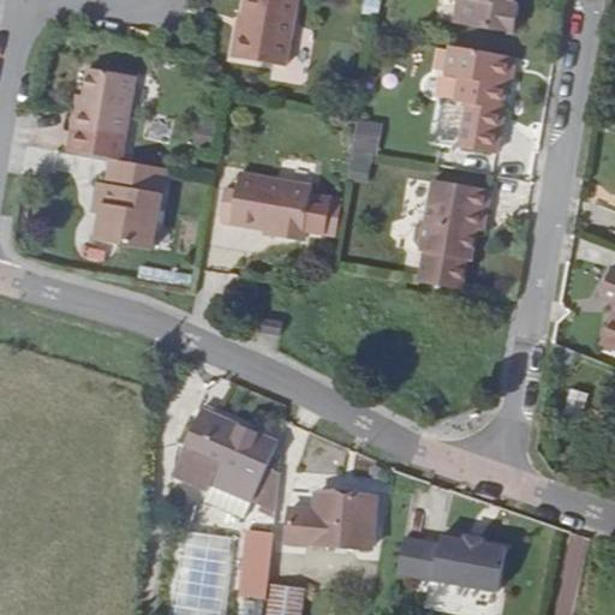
[(293,0),(243,0),(240,15),(239,31),(233,30),(228,58),(284,67),(293,0)]
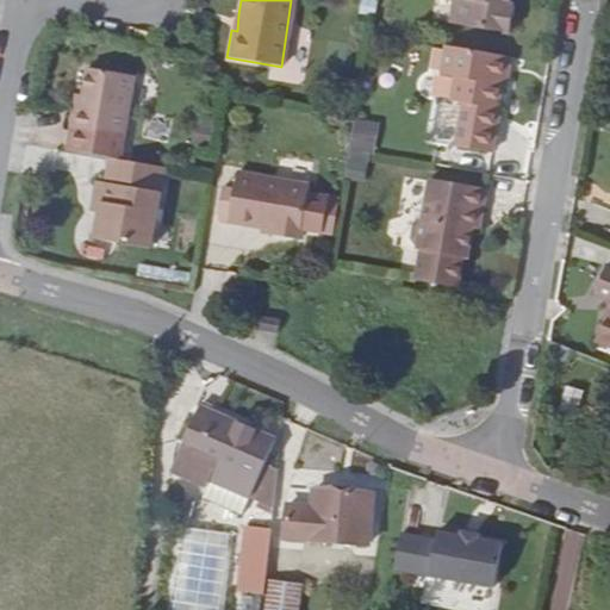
[(452,0),(448,19),(511,30),(516,2),(509,1),(509,0),(452,0)]
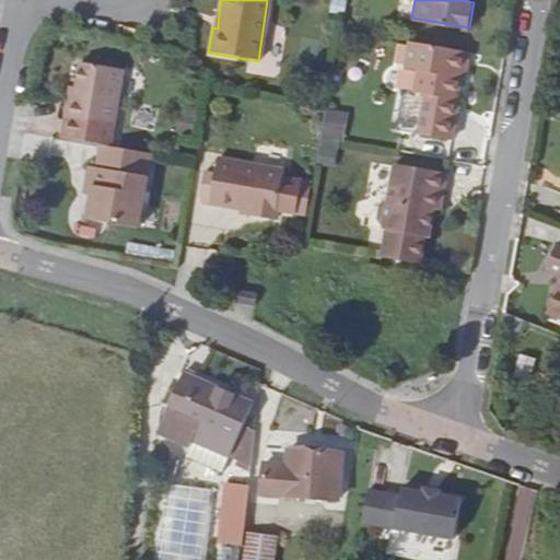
[(465,50),(408,41),(404,68),(418,70),(415,93),(423,94),(417,132),(451,138),(462,73),(465,50)]
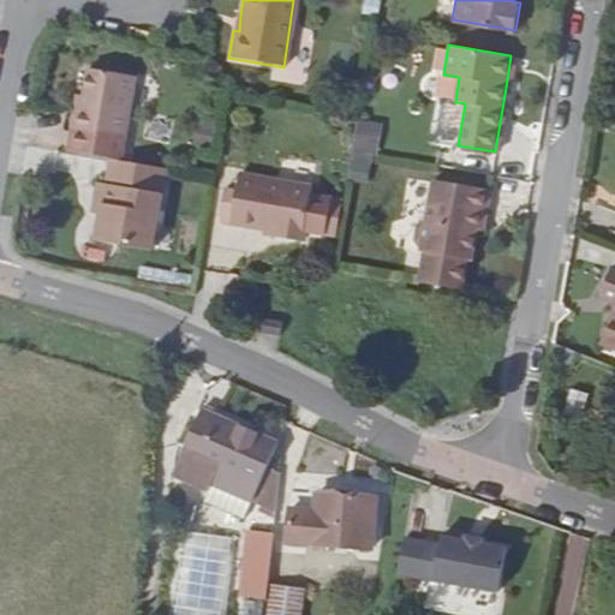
[(511,55),(507,81),(513,82),(517,57),(511,55)]
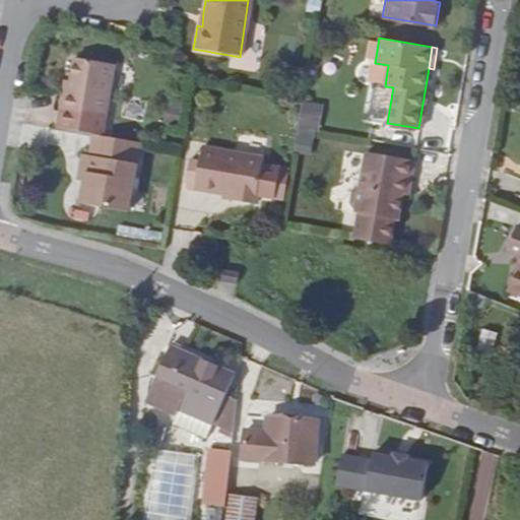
[(73,58),(69,81),(67,94),(61,93),(58,109),(55,128),(94,135),(101,136),(104,117),(113,65),(73,58)]
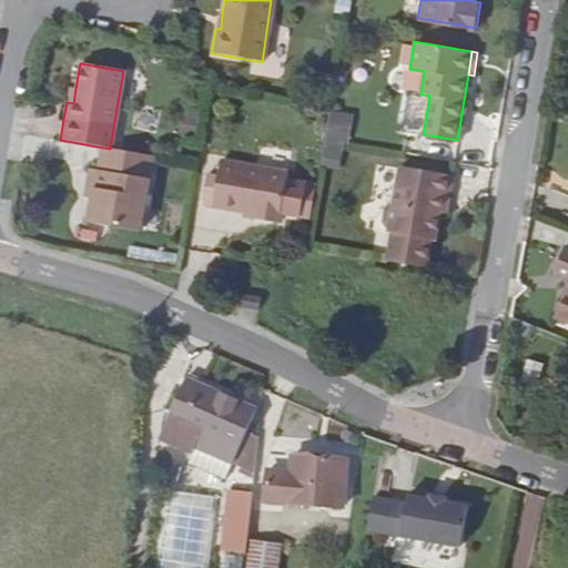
[(73,103),(75,89),(69,88),(67,102),(73,103)]
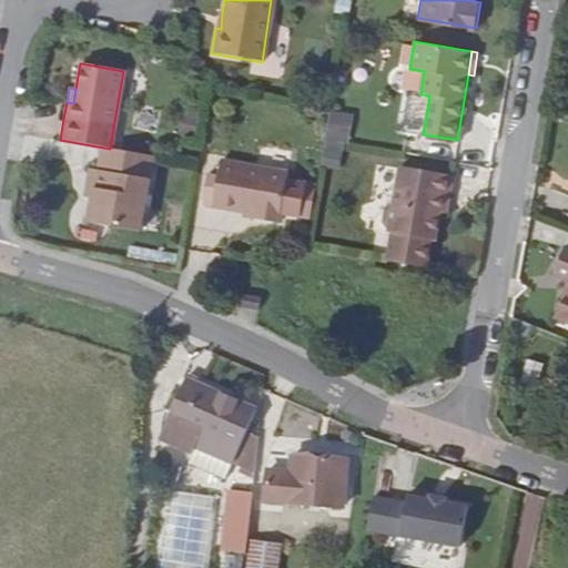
[(330,110),(324,155),(345,159),(351,112),(330,110)]
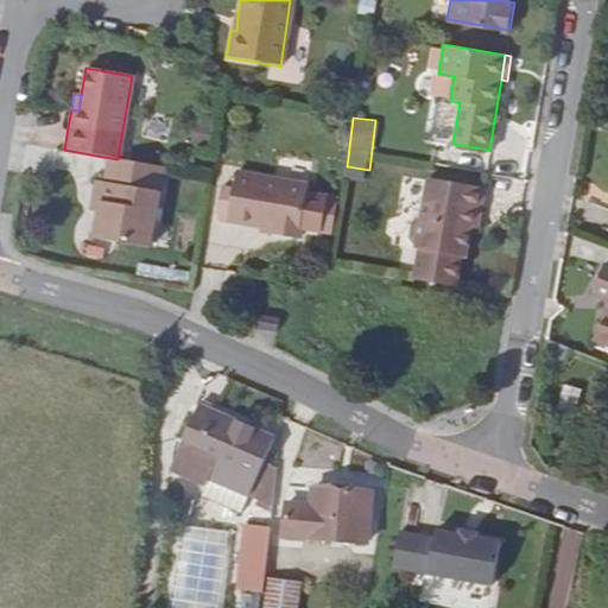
[(118,159),(111,158),(106,184),(95,183),(92,202),(102,204),(101,213),(96,239),(151,247),(165,168),(118,159)]
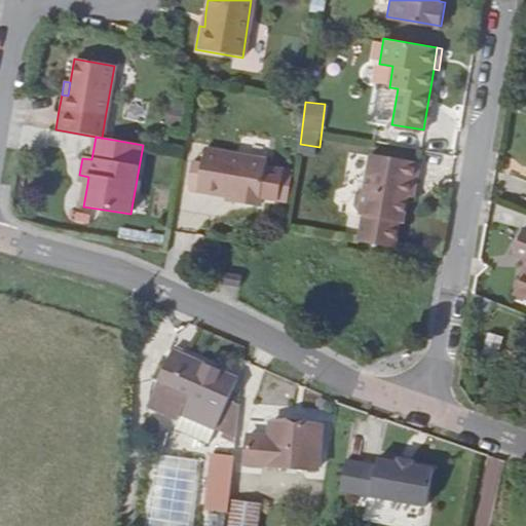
[(234,197),(233,204),(258,209),(260,198),(277,201),(283,172),(265,168),(266,161),(204,150),(201,165),(192,164),(189,185),(191,185),(190,190),(197,191),(225,195),(234,197)]
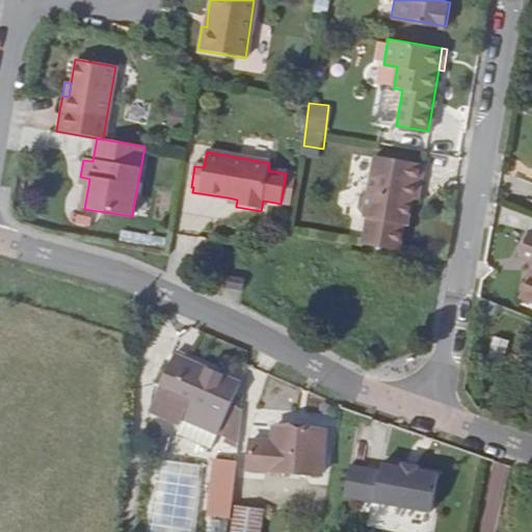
[(415,182),(423,183),(426,165),(374,157),(368,192),(364,191),(360,194),(356,207),(360,212),(366,213),(365,216),(368,216),(364,240),(402,247),(406,223),(407,223),(411,197),(415,182)]
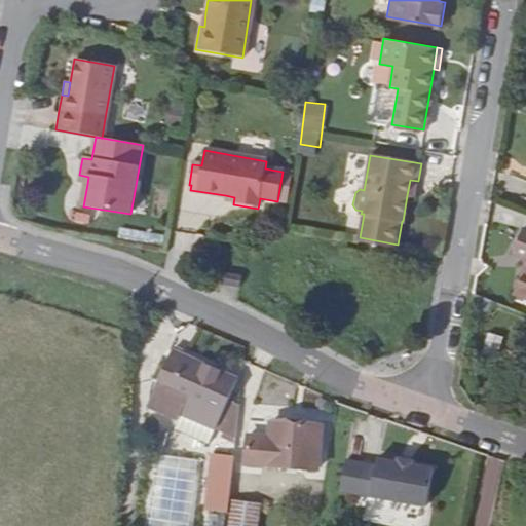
[(283,172),(277,201),(288,202),(292,173),(283,172)]
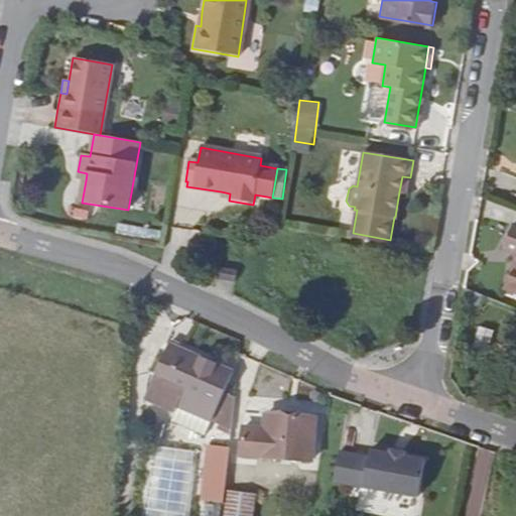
[(77,179),(86,180),(87,173),(78,171),(77,179)]
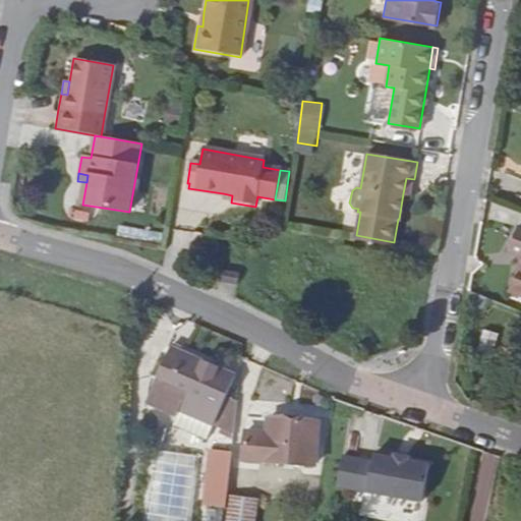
[(411,195),(414,179),(406,178),(403,193),(411,195)]
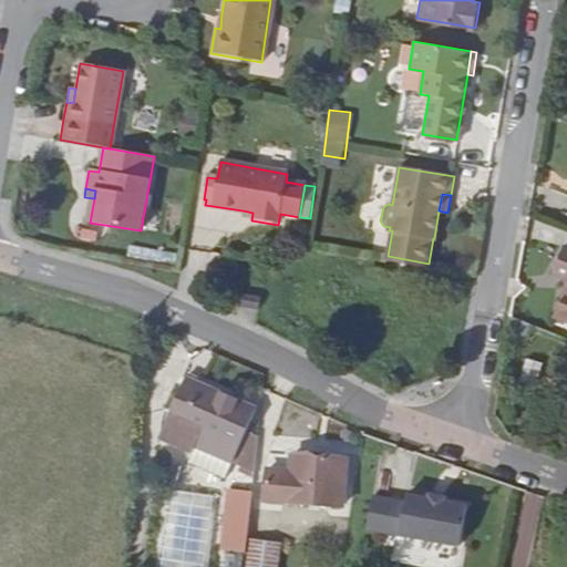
[(241,218),(251,220),(253,213),(243,210),(241,218)]
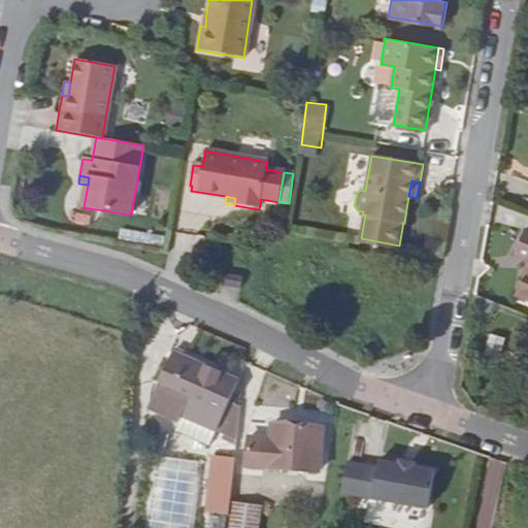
[(527,232),(522,230),(513,254),(527,260),(527,266),(516,299),(527,304),(527,232)]
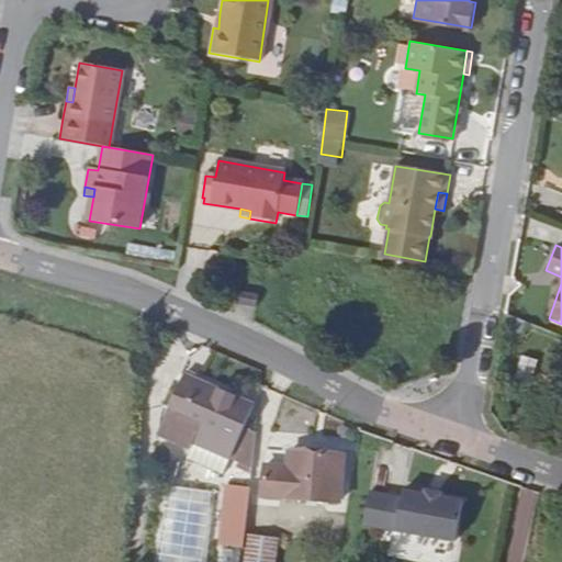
[(255,294),(239,291),(237,302),(253,306),(255,294)]
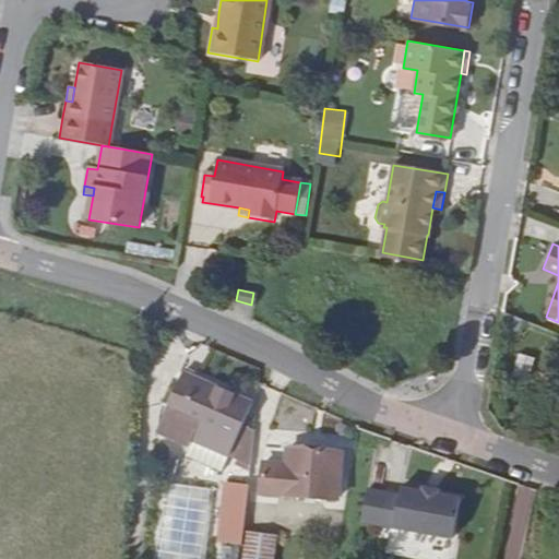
[(180,372),(192,378),(197,370),(185,365),(180,372)]
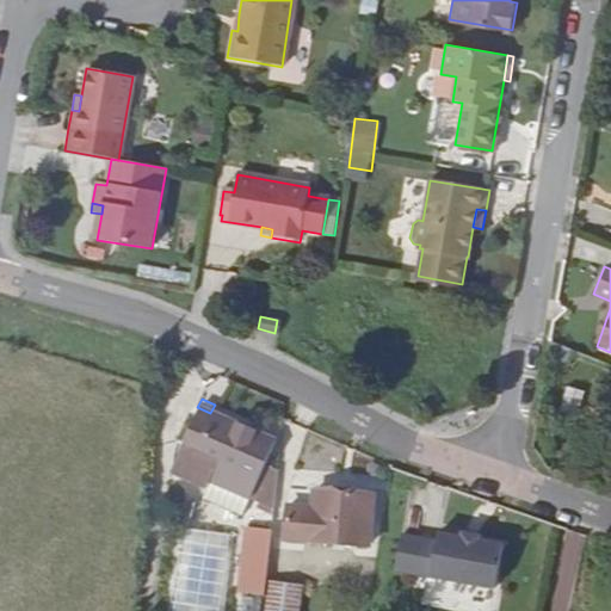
[(272,440),(210,413),(197,407),(167,473),(202,489),(207,481),(247,500),(260,466),(272,440)]
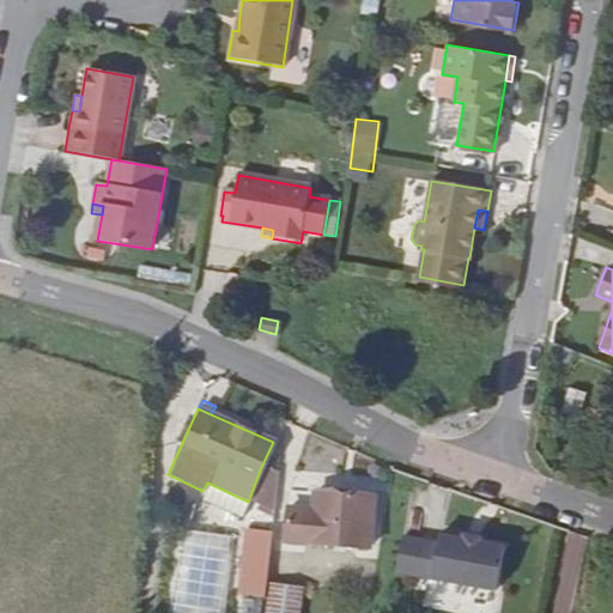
[(277,473),(261,467),(248,502),(272,513),(277,473)]
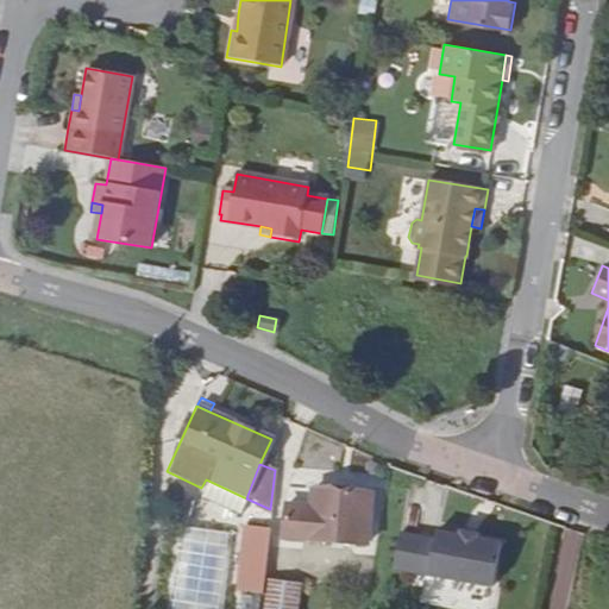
[(246,498),(206,479),(201,488),(196,497),(199,498),(196,501),(205,504),(206,502),(227,512),(226,515),(234,520),(236,516),(237,516),(246,498)]
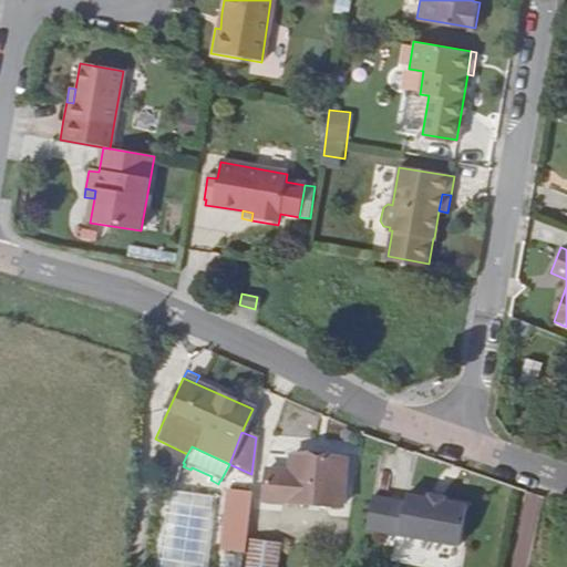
[(264,468),(263,500),(340,505),(344,460),(291,454),(288,471),(264,468)]
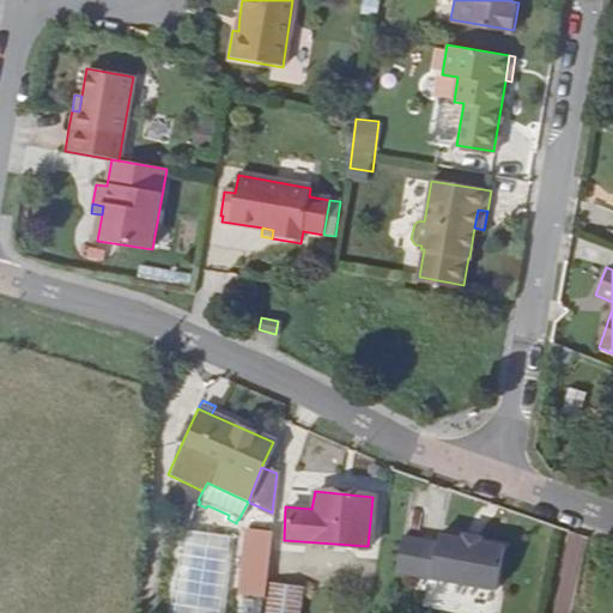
[(177,532),(156,612),(214,612),(230,541),(177,532)]
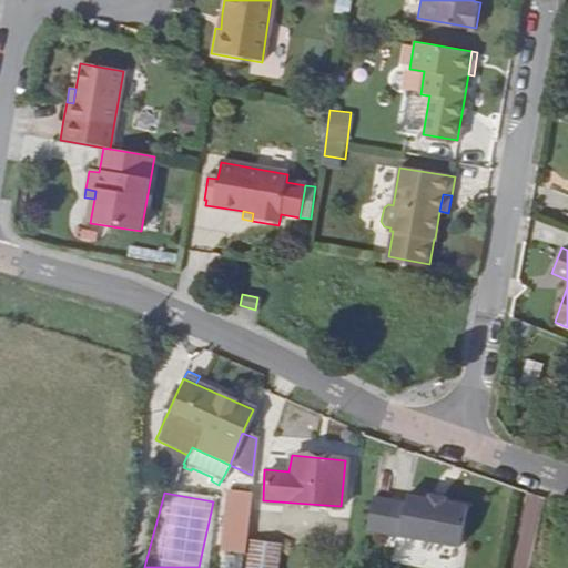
[(368,500),(363,533),(455,550),(463,509),(442,505),(443,500),(425,497),(424,501),(403,498),(402,506),(368,500)]
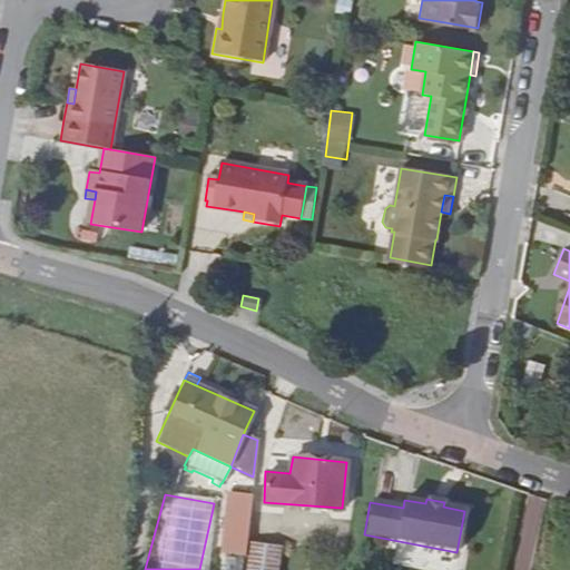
[(248,526),(249,509),(228,507),(226,522),(248,526)]
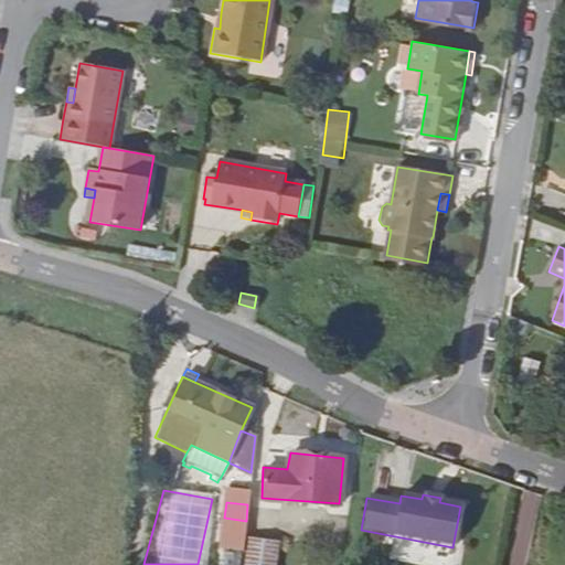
[(244,547),(245,523),(246,521),(224,518),(221,544),(244,547)]
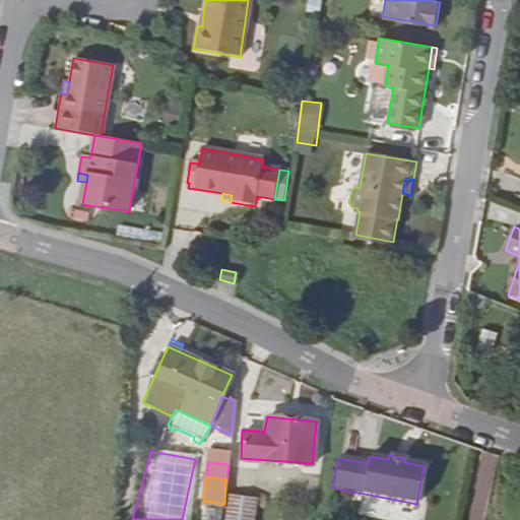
[(224,519),(255,519),(258,498),(230,494),(224,519)]
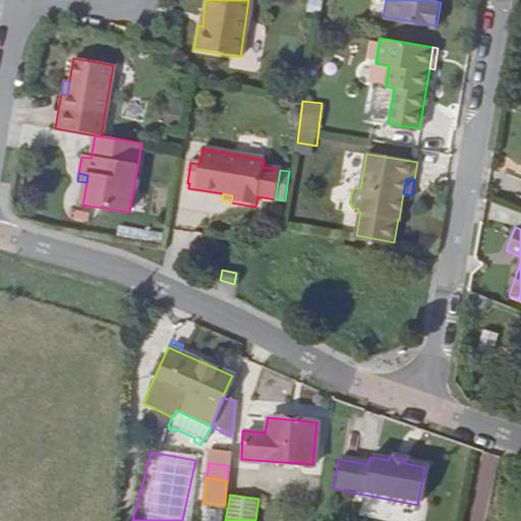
[(201,520),(222,520),(225,505),(204,502),(201,520)]
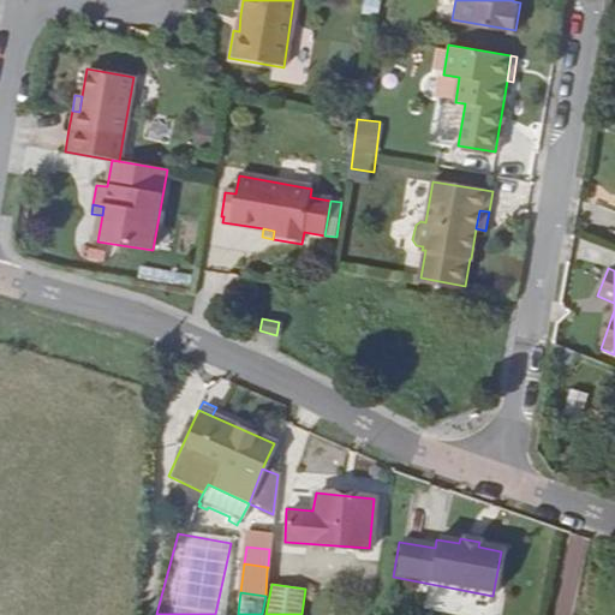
All buildings are outlined.
